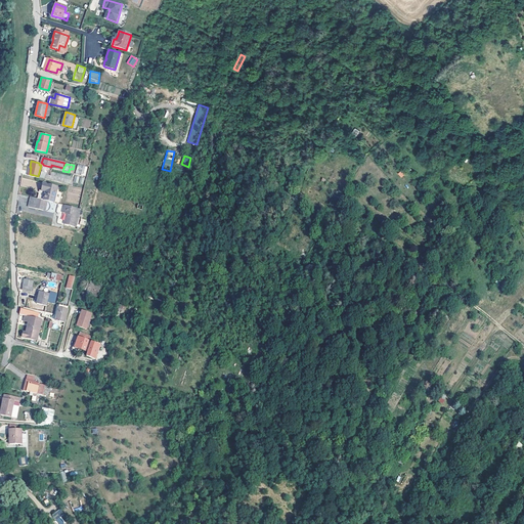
[(77,166),(76,174),(87,174),(87,166),(77,166)]
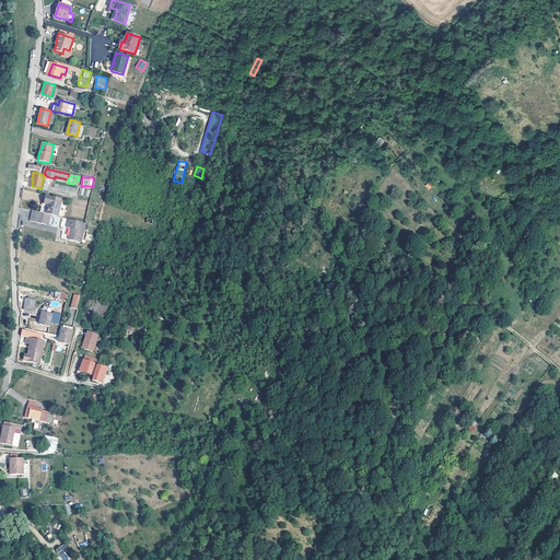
[(49,186),(48,191),(76,197),(77,188),(55,184),(54,187),(49,186)]
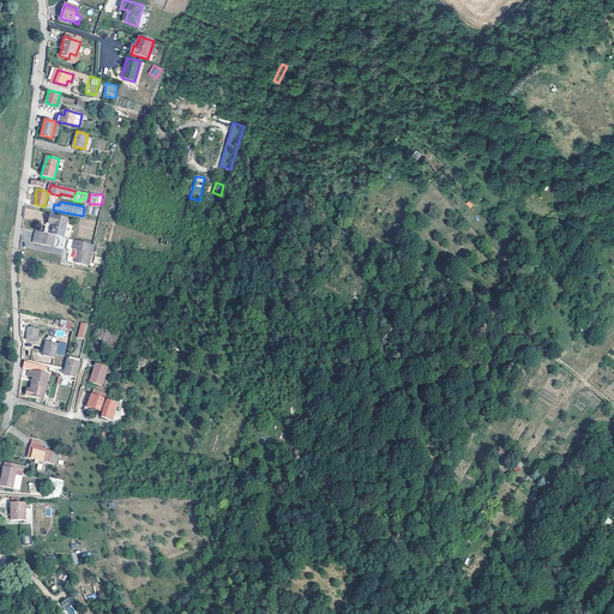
[(56,235),(64,238),(68,220),(52,215),(49,223),(47,223),(44,233),(54,235),(56,235)]
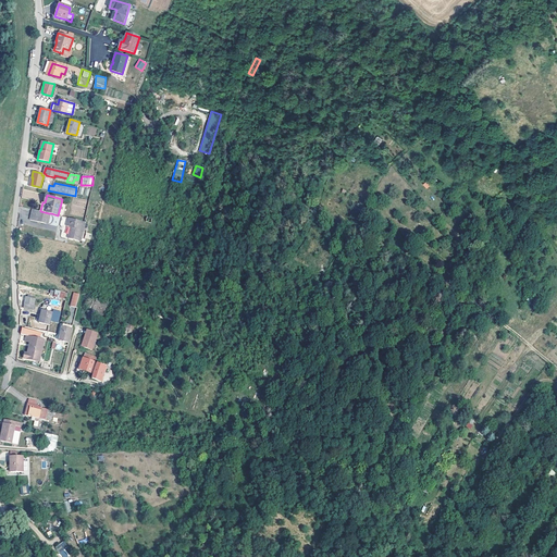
[(47,224),(49,213),(40,211),(34,209),(31,220),(47,224)]
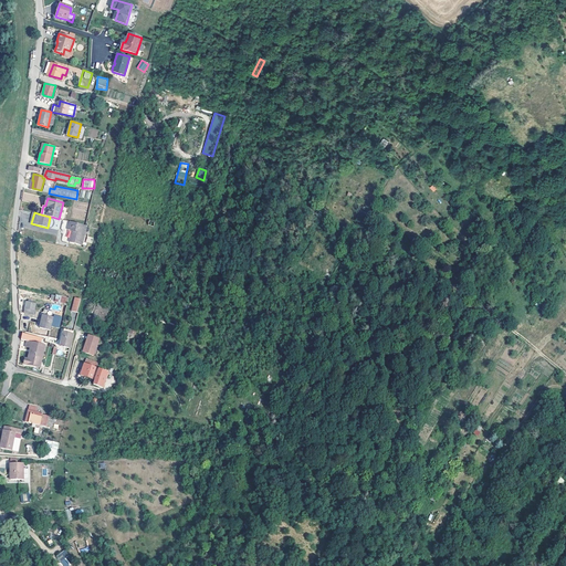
[(72,232),(70,242),(80,245),(85,226),(71,222),(67,231),(70,231),(72,232)]
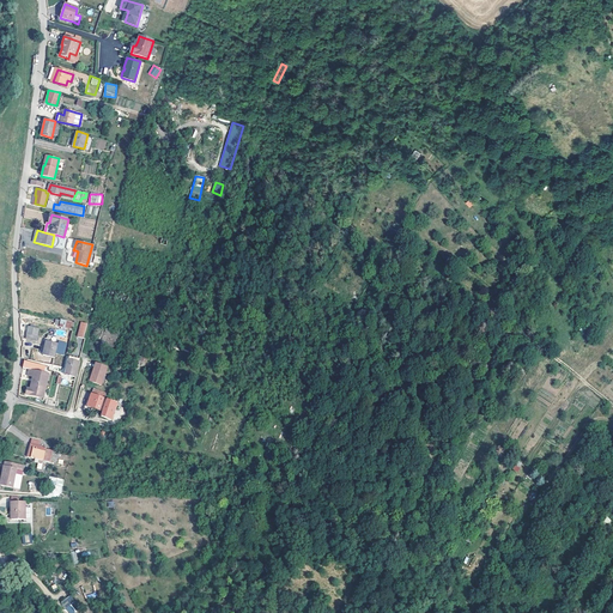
[(29,327),(26,339),(36,341),(38,329),(34,328),(34,326),(31,326),(31,327),(29,327)]
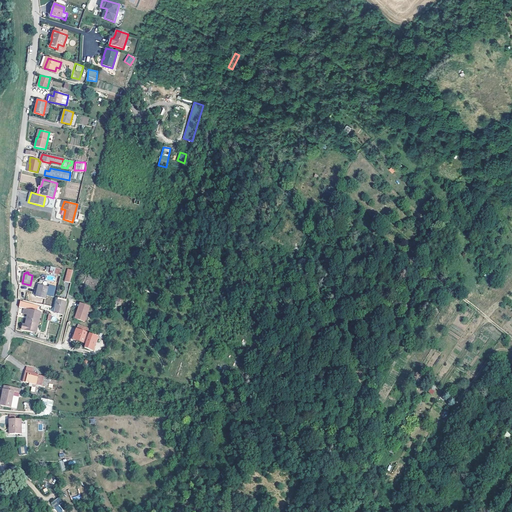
[(87,281),(85,280),(83,284),(85,285),(84,289),(94,293),(99,278),(94,277),(94,278),(89,276),(87,281)]
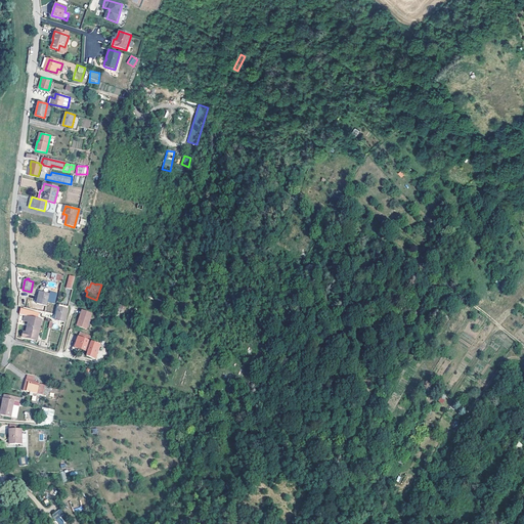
[(49,295),(39,292),(36,304),(46,307),(49,295)]
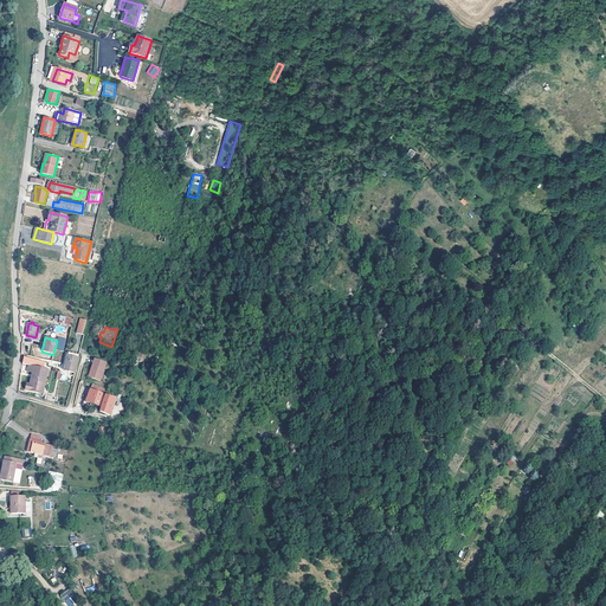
[(75,372),(78,358),(69,355),(64,369),(75,372)]
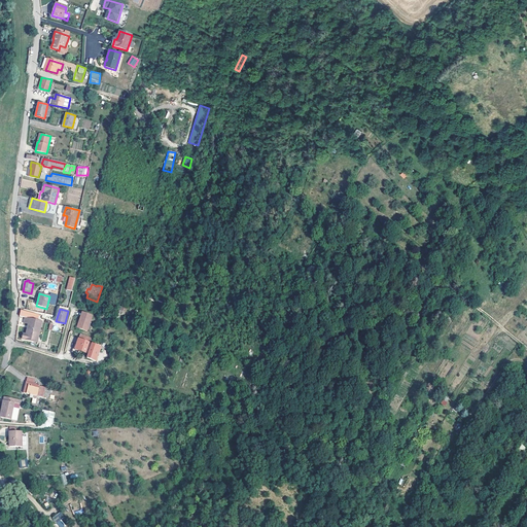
[(26,319),(38,321),(39,315),(22,310),(20,317),(26,319)]
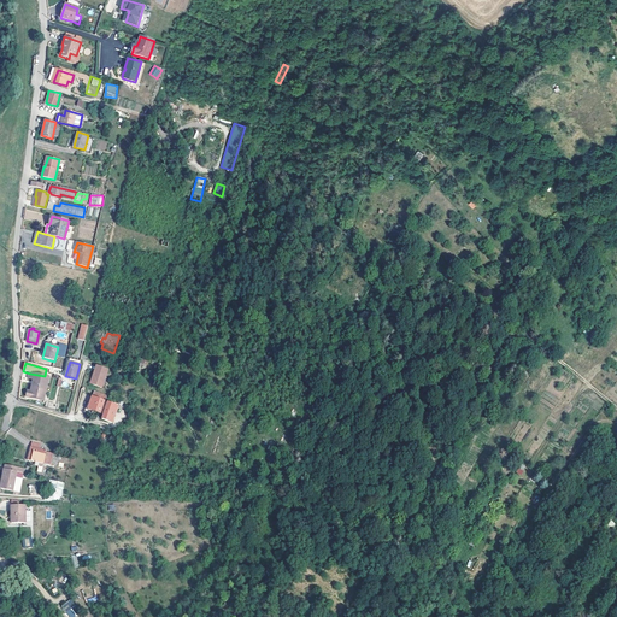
[(99,365),(92,383),(104,388),(110,369),(99,365)]
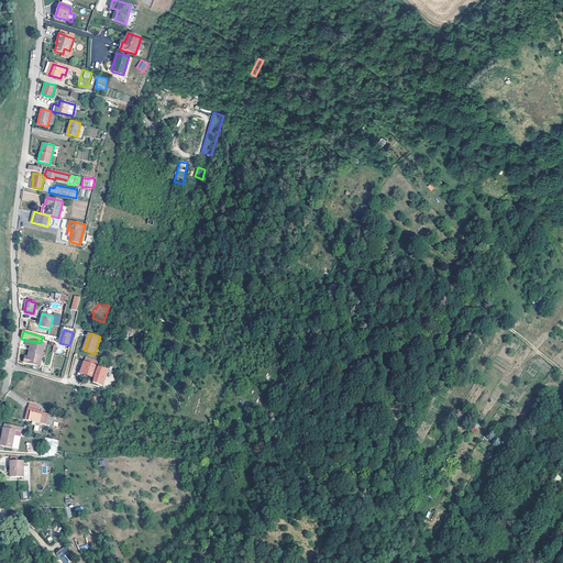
[(45,344),(41,343),(28,341),(26,346),(31,348),(34,349),(31,360),(29,359),(25,357),(24,362),(37,365),(40,356),(42,357),(45,344)]
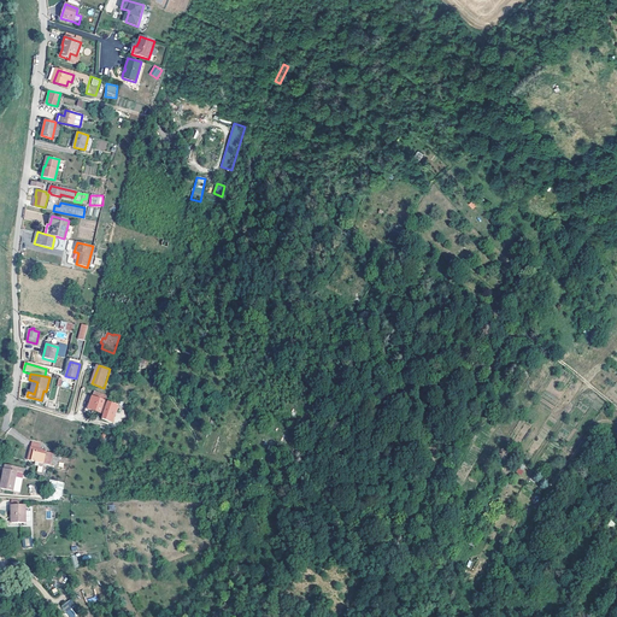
[(106,410),(105,413),(104,418),(113,422),(119,404),(110,400),(109,401),(105,400),(106,400),(93,395),(90,403),(89,409),(95,411),(101,413),(103,410),(106,410)]
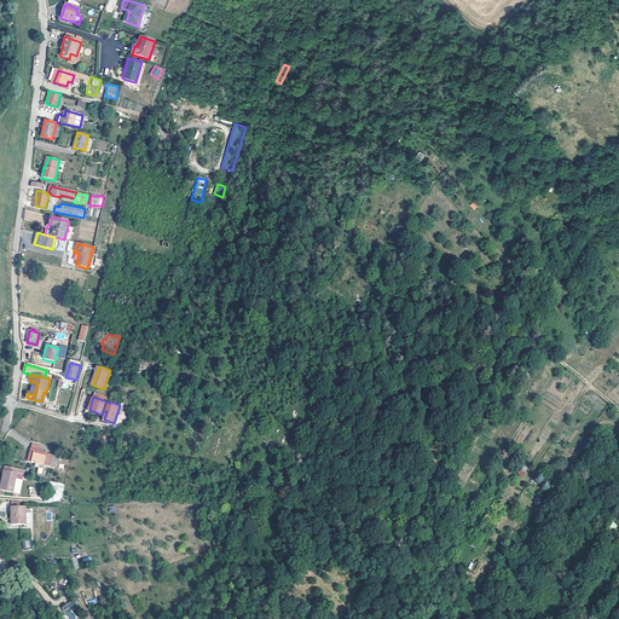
[(90,410),(91,404),(88,404),(86,412),(94,416),(96,412),(90,410)]
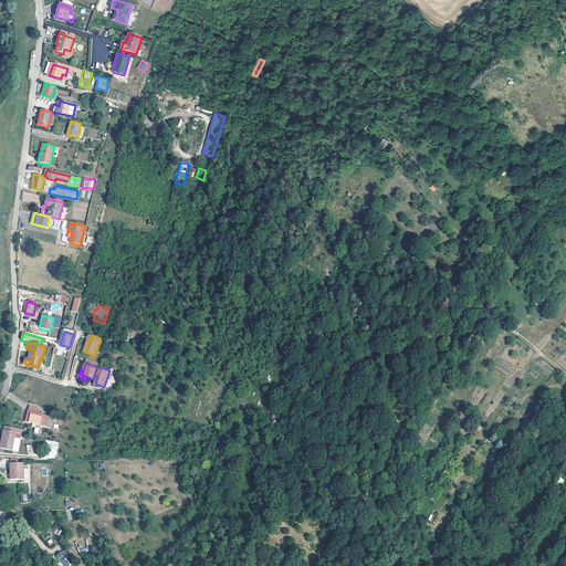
[(37,411),(29,409),(25,421),(45,426),(48,416),(42,415),(42,412),(37,411)]
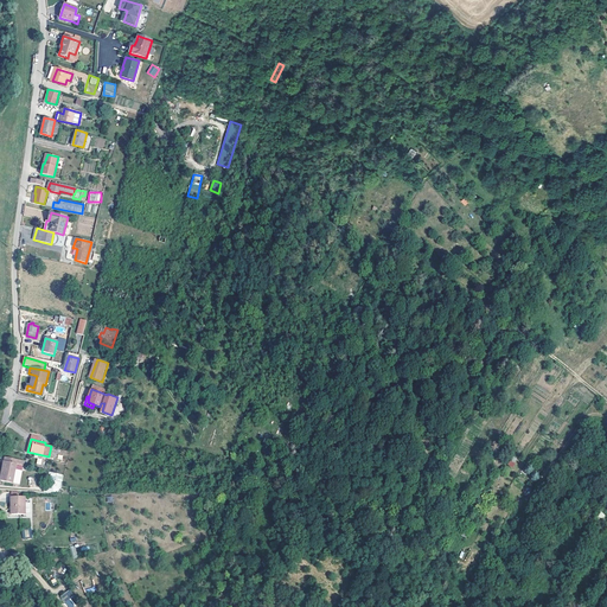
[(16,467),(17,465),(17,460),(5,457),(4,465),(16,467)]
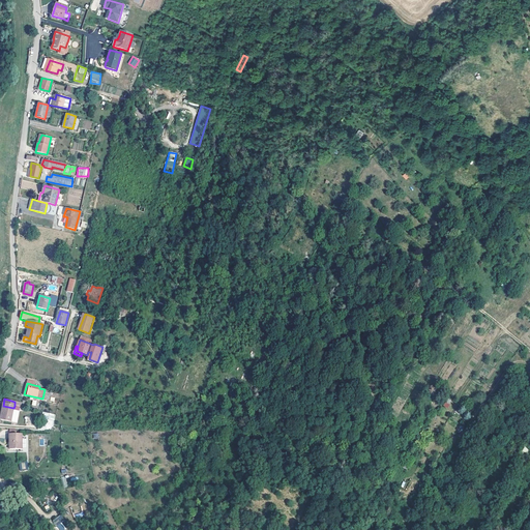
[(13,408),(3,406),(0,419),(18,422),(19,415),(12,413),(13,408)]
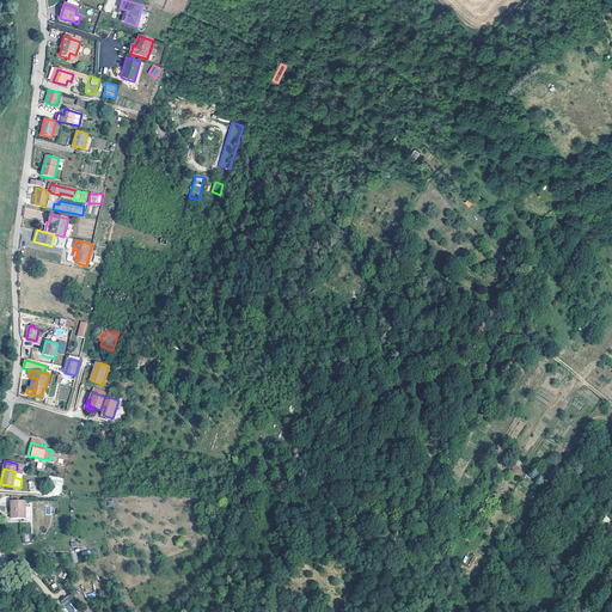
[(60,496),(63,478),(51,476),(48,489),(51,489),(50,494),(60,496)]
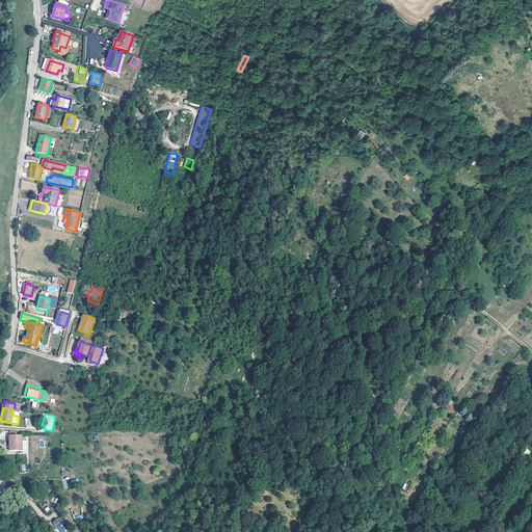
[(23,453),(23,451),(22,436),(10,436),(10,444),(10,447),(10,452),(10,453),(23,453)]
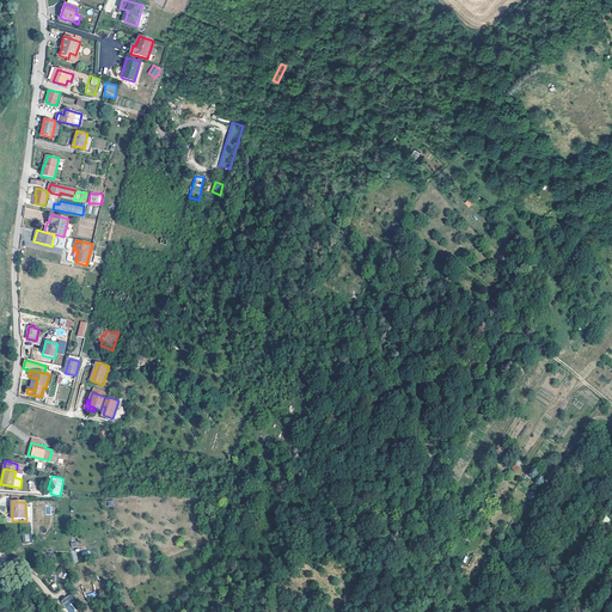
[(31,533),(22,534),(23,544),(32,543),(31,533)]
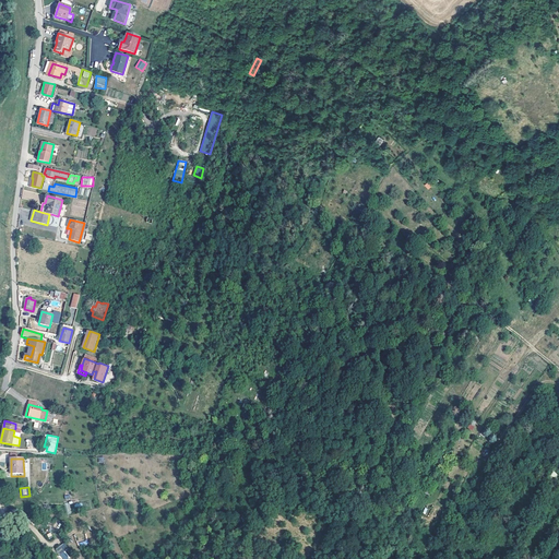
[(56,549),(62,558),(68,558),(70,558),(64,551),(69,548),(64,543),(56,549)]
